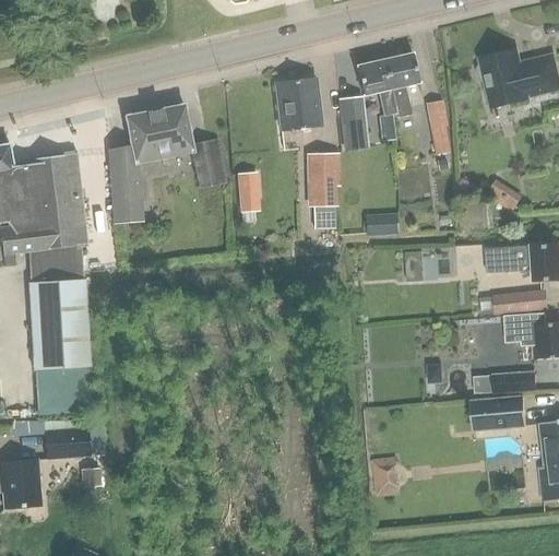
[(516,49),(480,57),(483,63),(479,63),(477,68),(479,77),(484,79),(486,79),(492,106),(527,97),(526,94),(558,86),(558,80),(552,55),(520,62),(516,49)]
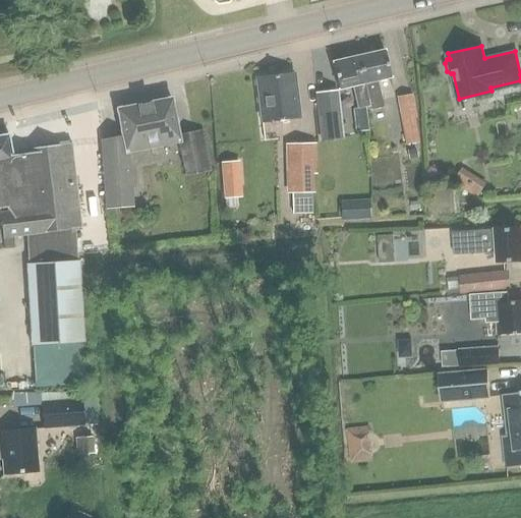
[(371,108),(384,106),(378,79),(393,75),(385,49),(358,55),(361,67),(370,104),(371,108)]
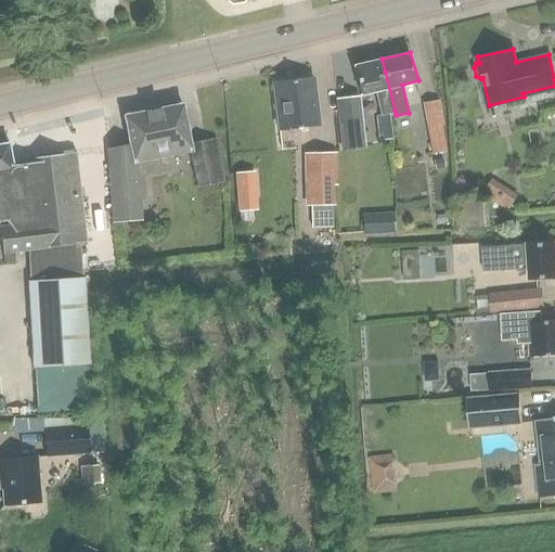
[(395,111),(385,72),(382,59),(355,64),(362,93),(375,90),(381,114),(395,111)]
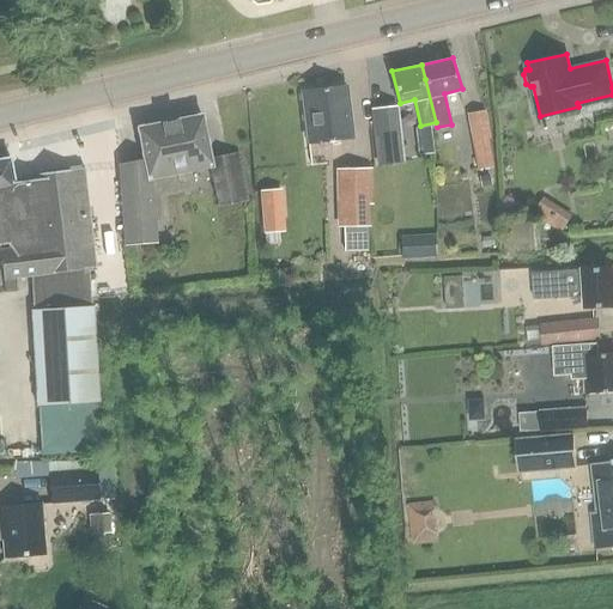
[(352,138),(352,134),(347,85),(303,90),(309,141),(352,138)]
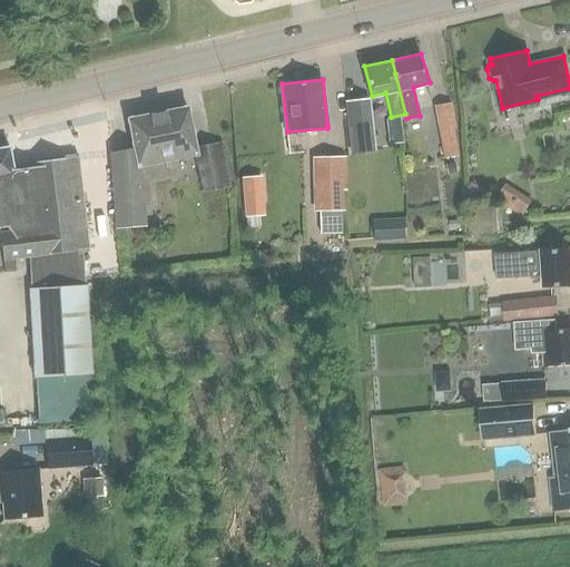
[(457,126),(451,99),(433,103),(444,156),(459,153),(453,127),(457,126)]
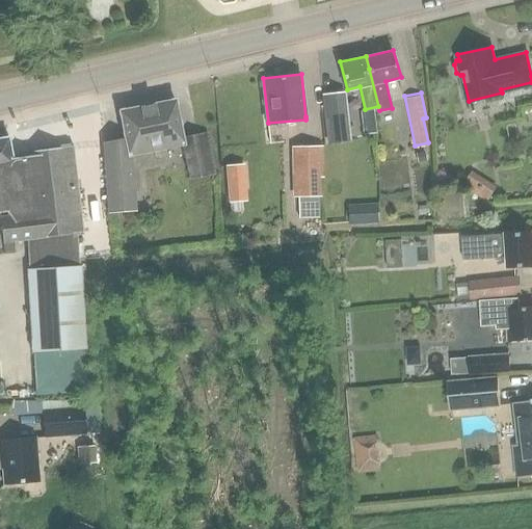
[(132,153),(183,142),(189,177),(215,173),(207,132),(183,136),(175,99),(121,109),(126,136),(104,140),(108,212),(136,210),(132,153)]
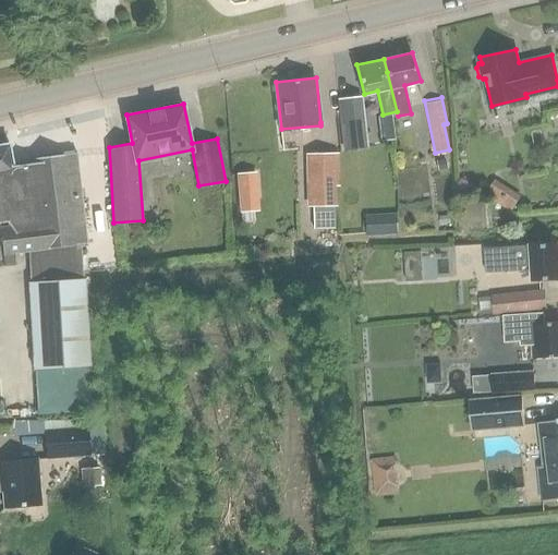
[(363,115),(343,117),(347,147),(367,145),(363,115)]
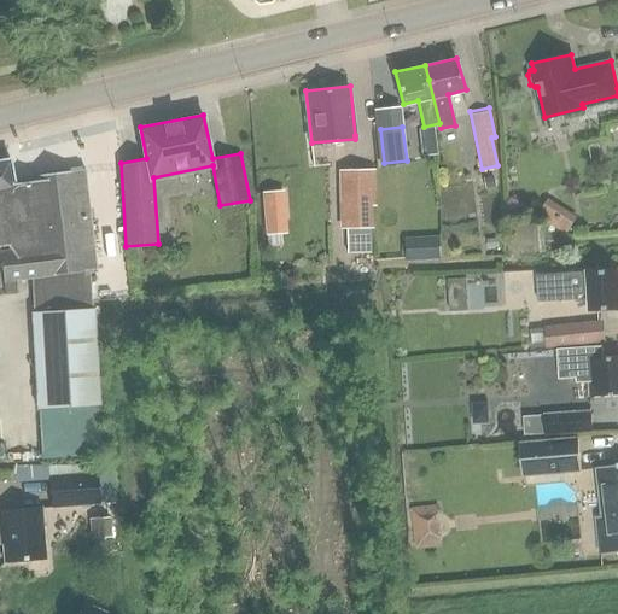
[(11,157),(0,158),(0,259),(1,281),(4,280),(16,280),(33,279),(33,275),(88,269),(91,268),(97,268),(86,168),(38,174),(39,179),(16,182),(11,157)]
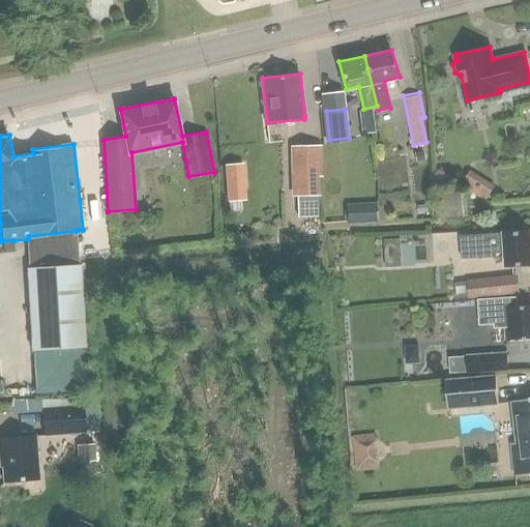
[(296,195),(307,195),(318,195),(320,195),(319,175),(322,175),(321,144),(291,145),(292,195),(296,195)]
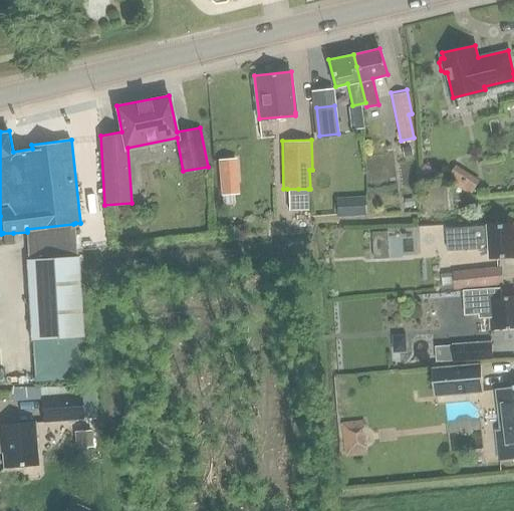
[(411,145),(402,147),(403,156),(413,155),(411,145)]
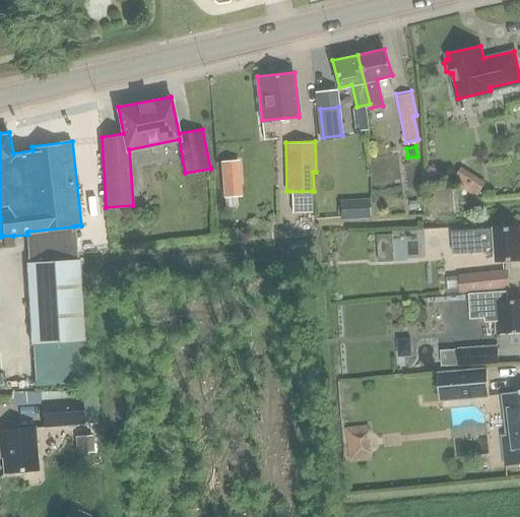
[(486,182),(462,166),(452,181),(464,189),(476,197),(486,182)]
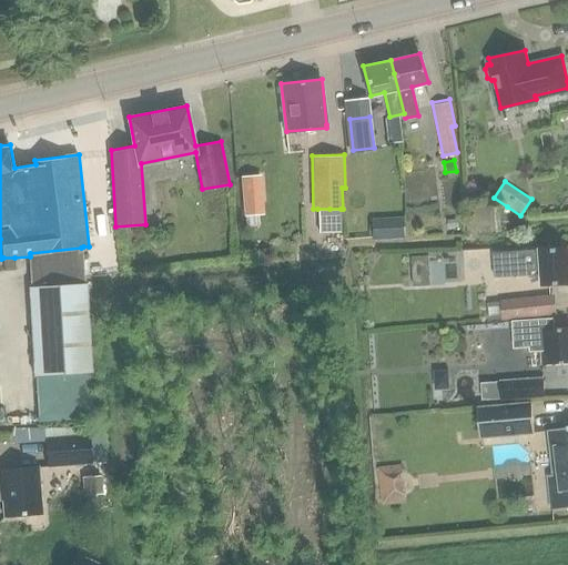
[(263,199),(242,201),(244,214),(264,212),(263,199)]
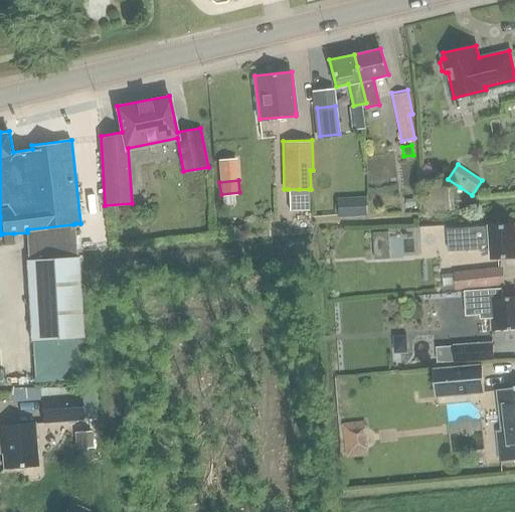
[(288,189),(289,210),(310,209),(309,189),(299,189),(288,189)]
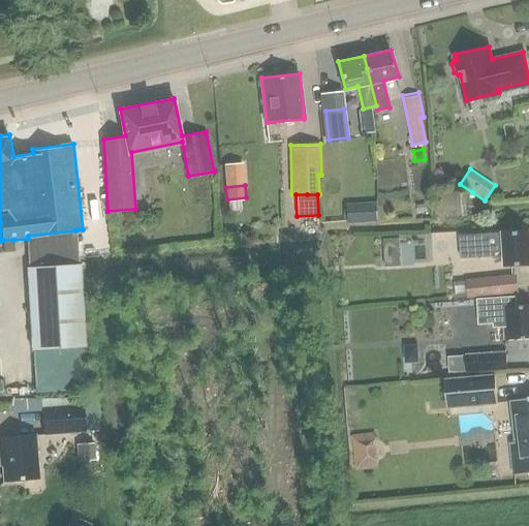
[(376,200),(346,203),(347,221),(377,220),(376,200)]
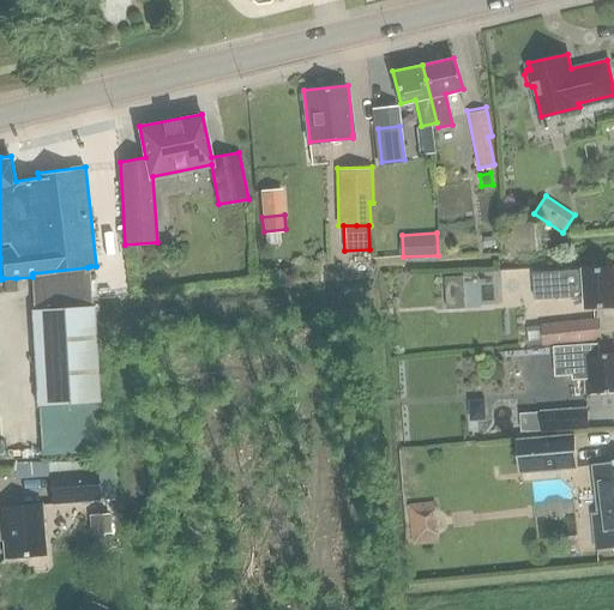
[(495,235),(485,236),(486,246),(497,245),(495,235)]
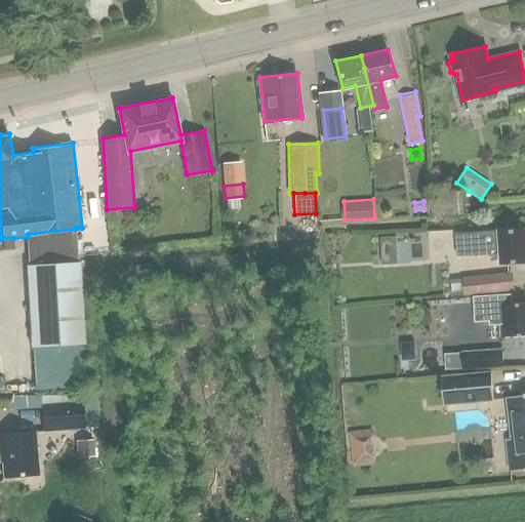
[(500,249),(500,263),(524,261),(524,227),(499,229),(499,230),(483,231),(456,233),(457,255),(492,253),(492,250),(500,249)]
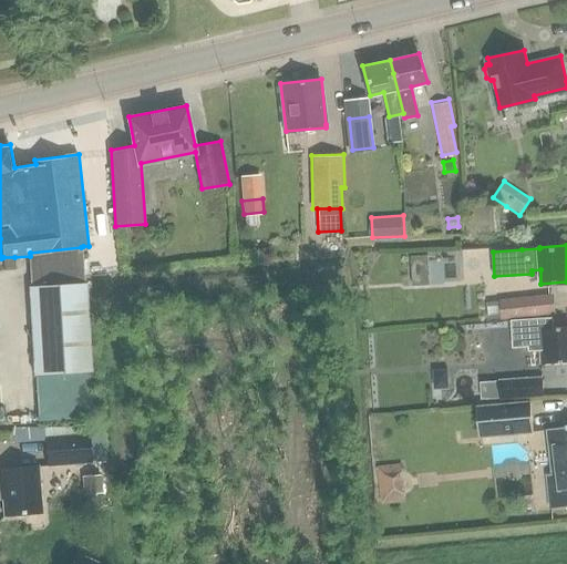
[(85,282),(83,247),(30,253),(30,256),(32,285),(29,285),(34,375),(93,370),(88,282),(85,282)]
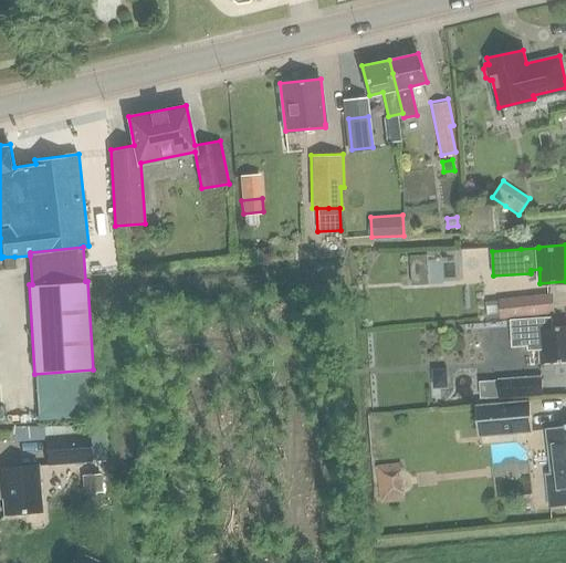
[(426,254),(410,256),(412,284),(428,283),(426,254)]
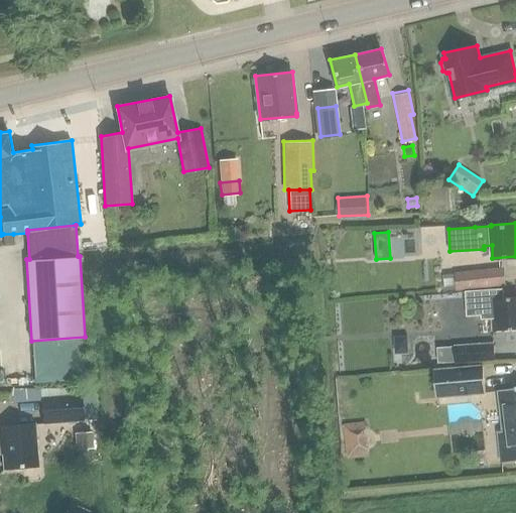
[(458,289),(507,284),(505,266),(456,271),(458,289)]
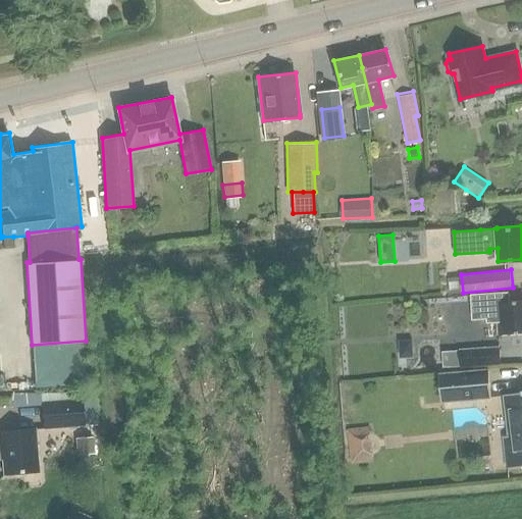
[(521,300),(511,301),(510,291),(471,294),(472,318),(487,317),(487,322),(499,321),(500,333),(521,331),(521,300)]
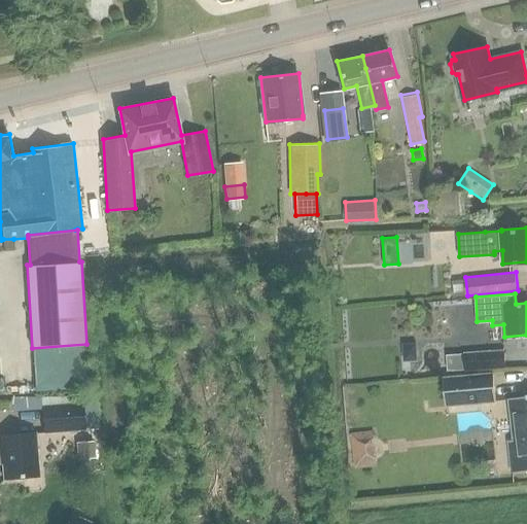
[(504,348),(463,351),(464,369),(505,365),(504,348)]
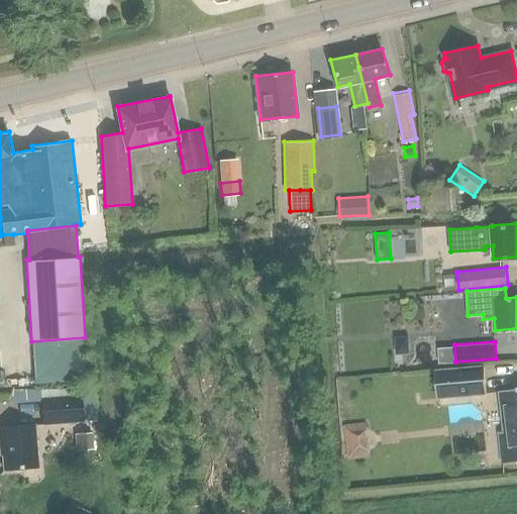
[(483,365),(434,369),(436,398),(486,394),(483,365)]
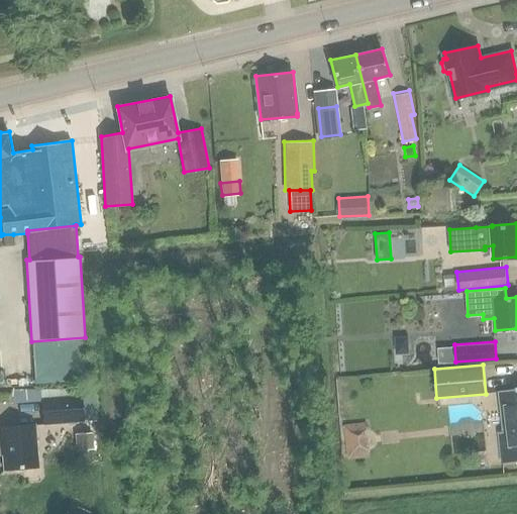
[(516,387),(500,390),(505,430),(500,431),(503,463),(516,460),(516,387)]
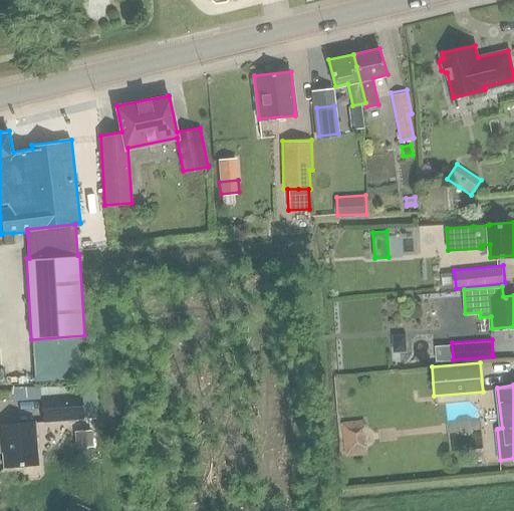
[(81,391),(41,394),(43,422),(83,419),(81,391)]
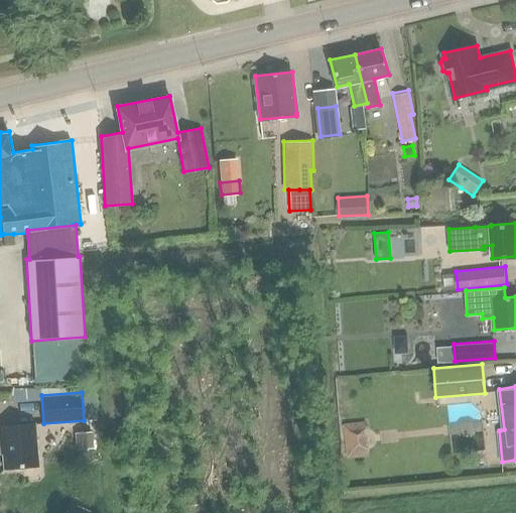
[(350,454),(373,453),(371,417),(347,418),(350,454)]
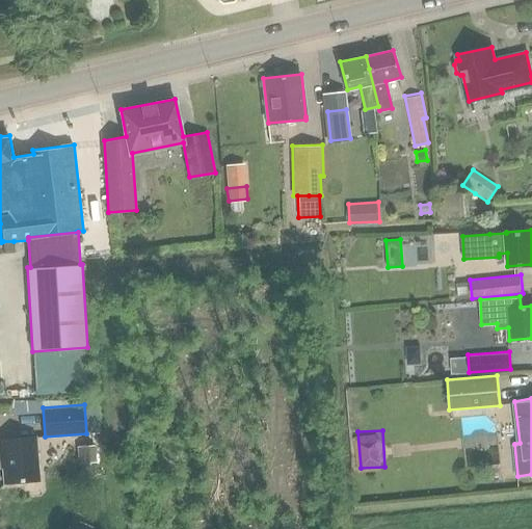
[(36,435),(0,439),(0,440),(4,482),(41,479),(36,435)]
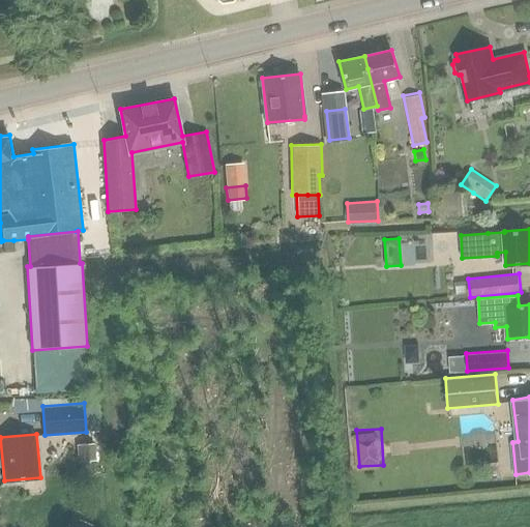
[(94,442),(76,443),(77,460),(95,459),(94,442)]
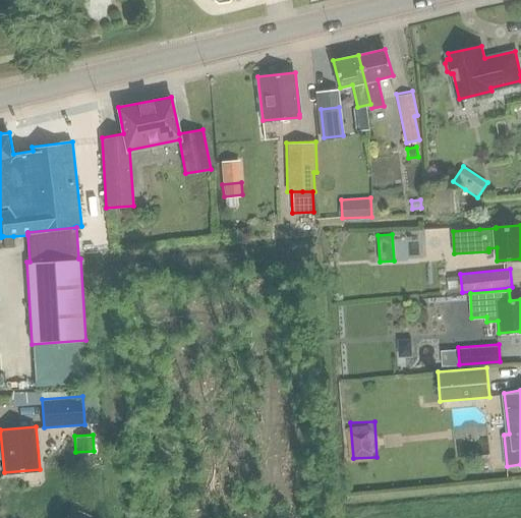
[(90,517),(92,516),(90,515),(77,509),(72,517),(90,517)]
